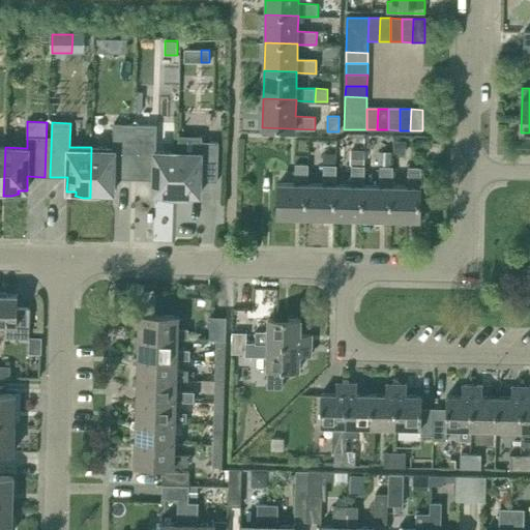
[(91,147),(90,198),(93,198),(101,198),(106,197),(105,196),(105,193),(113,193),(114,179),(131,179),(133,124),(114,124),(113,148),(91,147)]
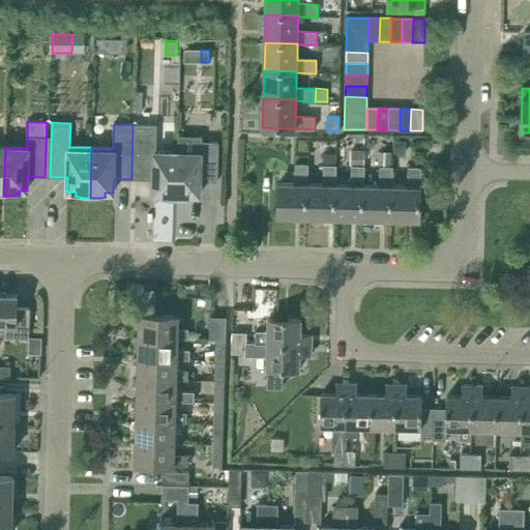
[(162,197),(162,198),(166,199),(169,200),(173,200),(176,201),(178,152),(155,151),(156,125),(138,124),(136,179),(153,179),(153,194),(163,195),(163,197),(162,197)]
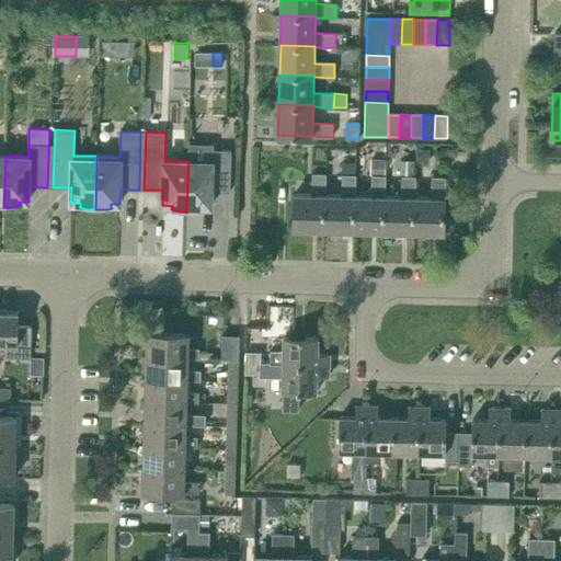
[(201,212),(203,210),(203,209),(202,209),(202,206),(212,207),(212,192),(230,192),(231,150),(215,149),(215,144),(189,142),(189,161),(186,213),(191,213),(196,212),(201,212)]
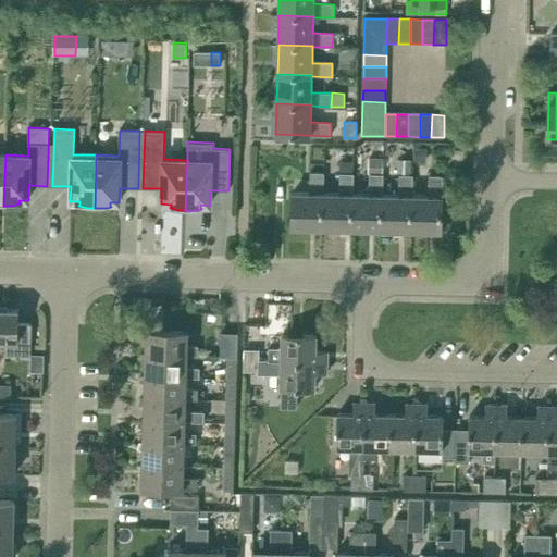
[(415,148),(415,162),(425,162),(426,148),(415,148)]
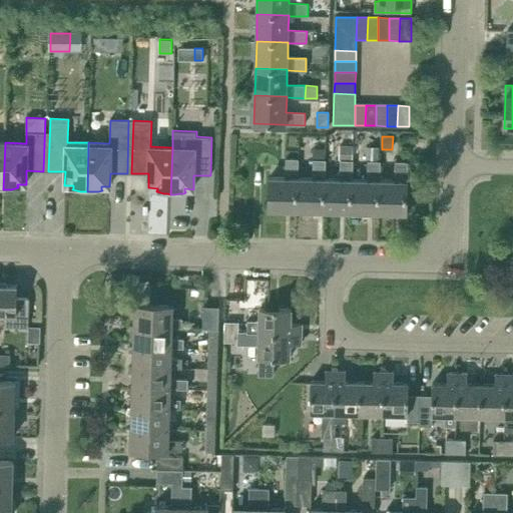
[(340,160),(352,160),(353,145),(340,145),(339,160),(340,160)]
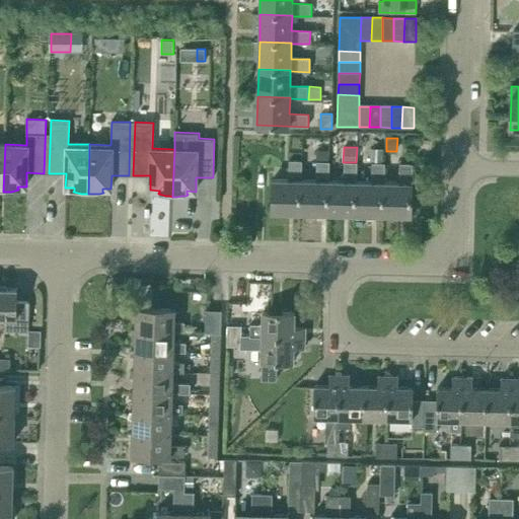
[(370,148),(370,163),(371,163),(383,163),(383,148),(370,148)]
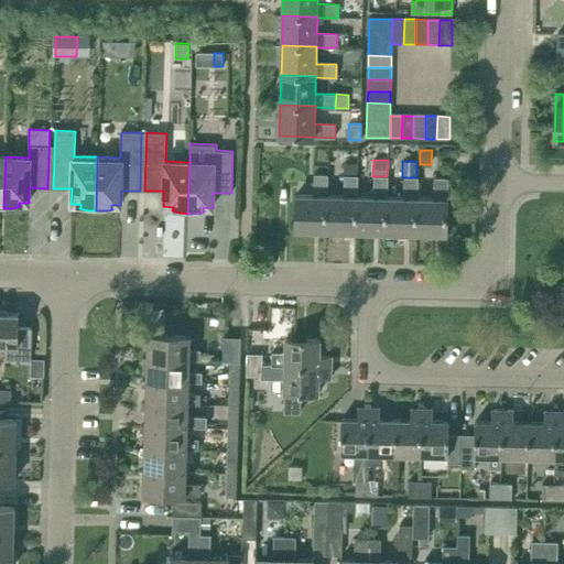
[(295,230),(326,230),(327,195),(325,195),(326,174),(313,174),(313,195),(296,194),(295,230)]
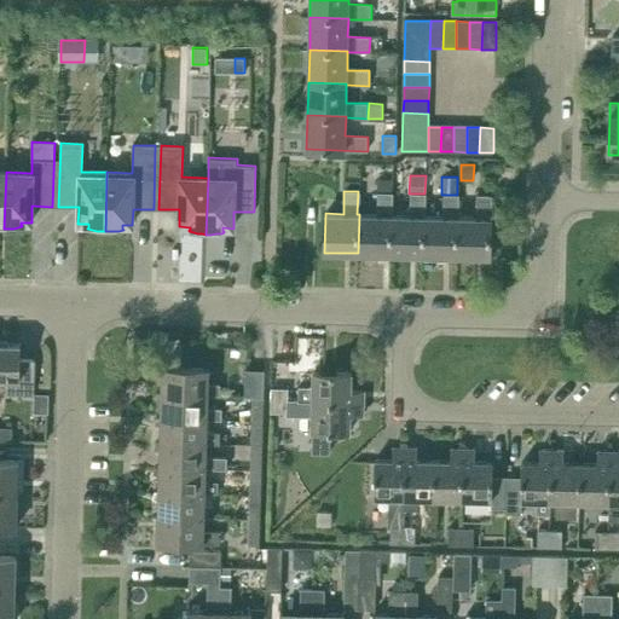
[(358,253),(391,254),(392,215),(392,192),(375,192),(375,214),(359,214),(358,253)]
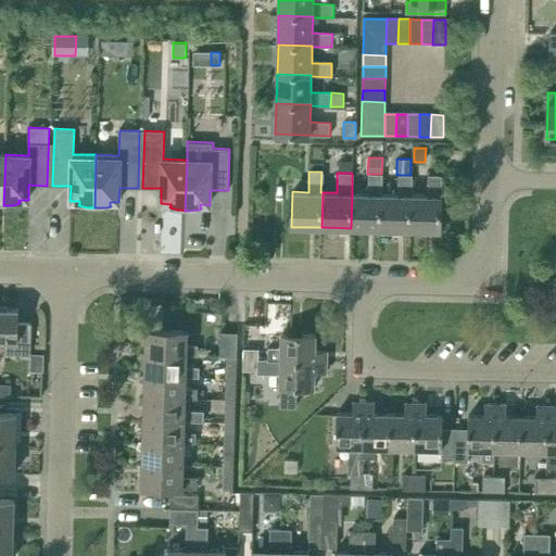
[(351,228),(380,229),(381,194),(381,174),(368,174),(367,194),(352,193),(351,228)]
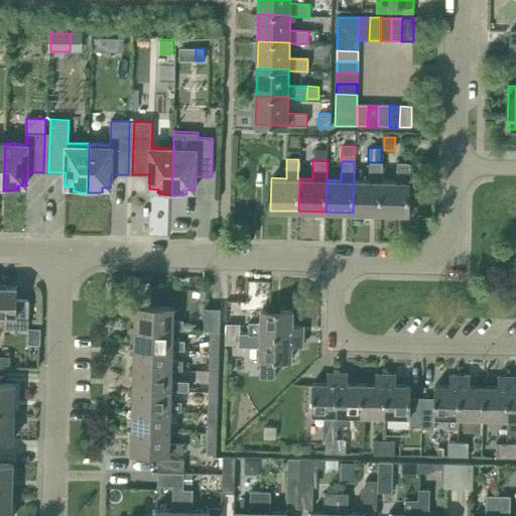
[(354,180),(353,213),(381,213),(381,181),(381,162),(369,162),(368,180),(354,180)]
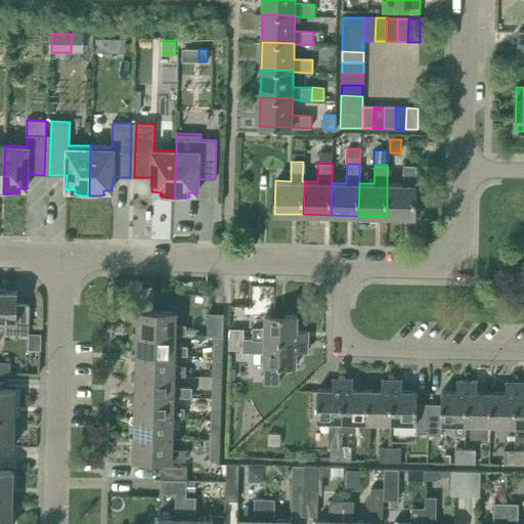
[(402,184),(387,184),(387,216),(416,217),(417,166),(402,165),(402,184)]
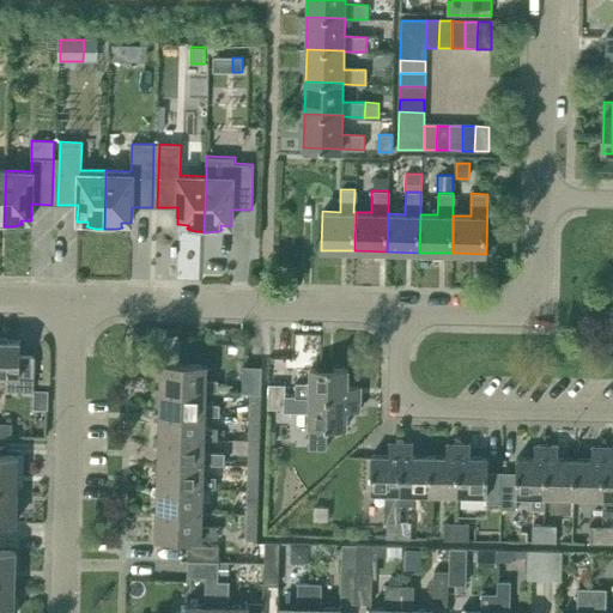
[(19,356),(19,341),(7,341),(7,339),(0,338),(0,375),(7,376),(6,389),(34,390),(35,356),(19,356)]
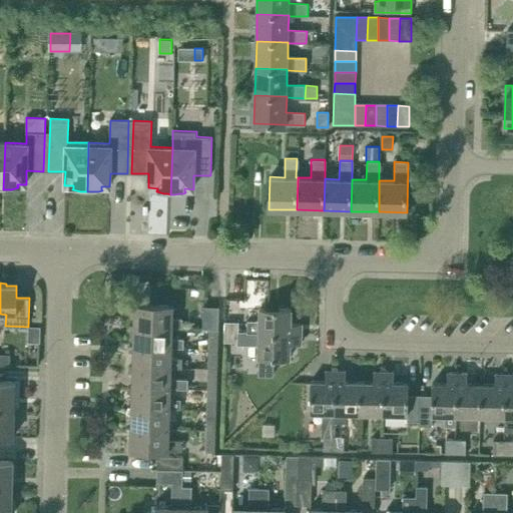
[(134,312),(133,326),(172,327),(182,327),(182,318),(172,318),(173,306),(131,304),(130,311),(134,312)]
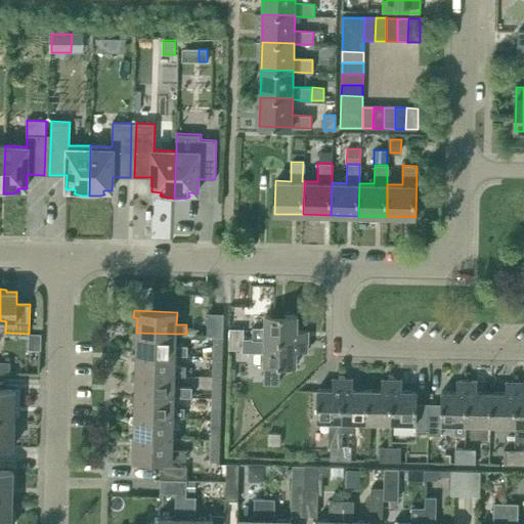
[(214,335),(214,336),(223,336),(223,314),(208,313),(207,335),(214,335)]
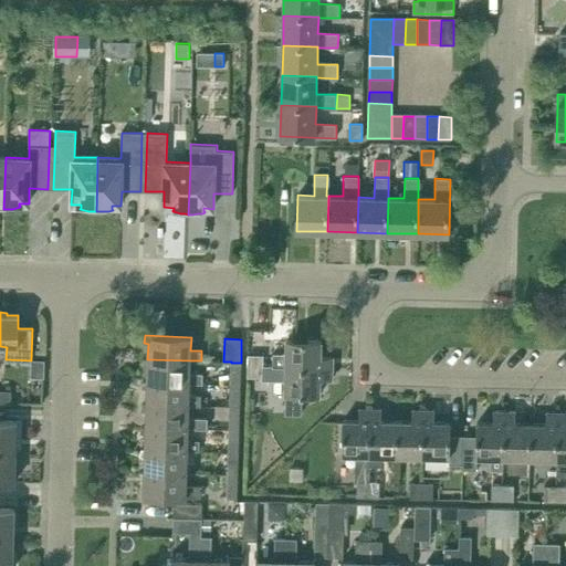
[(321,341),(286,339),(286,354),(273,354),(273,366),(332,368),(332,356),(321,356),(321,341)]
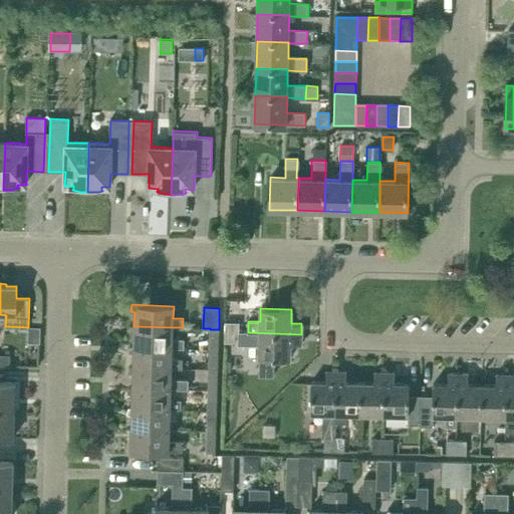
[(239,322),(225,322),(225,332),(238,332),(238,331),(239,322)]
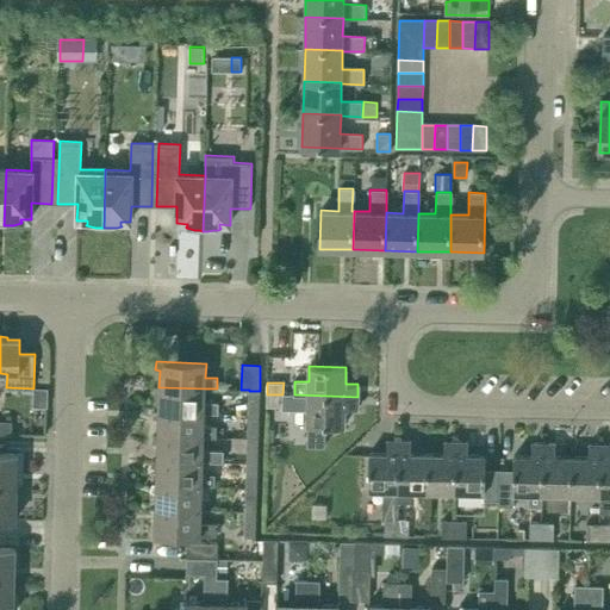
[(159,396),(159,411),(205,412),(219,412),(219,402),(205,400),(205,388),(159,387),(155,387),(154,394),(159,396)]
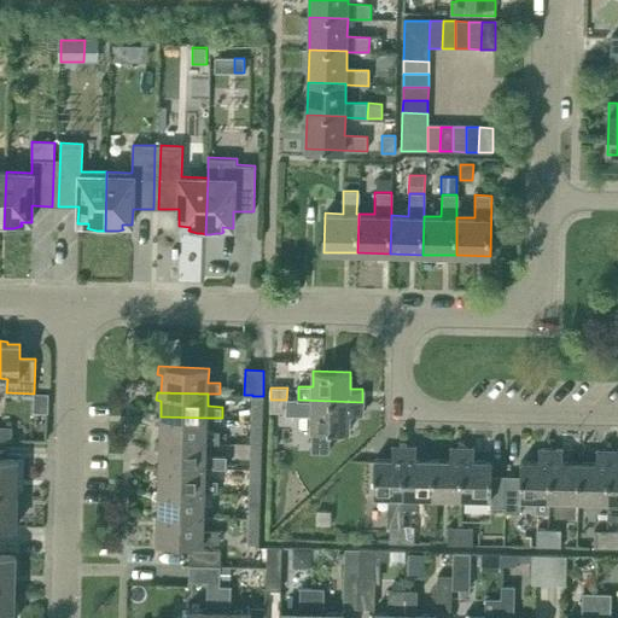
[(262,420),(263,396),(252,396),(251,420),(262,420)]
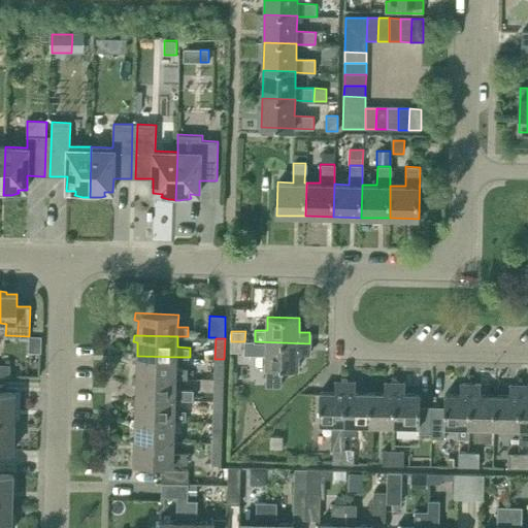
[(309,352),(309,343),(255,341),(244,341),(231,341),(230,352),(244,352),(244,354),(266,355),(266,366),(298,368),(298,352),(309,352)]
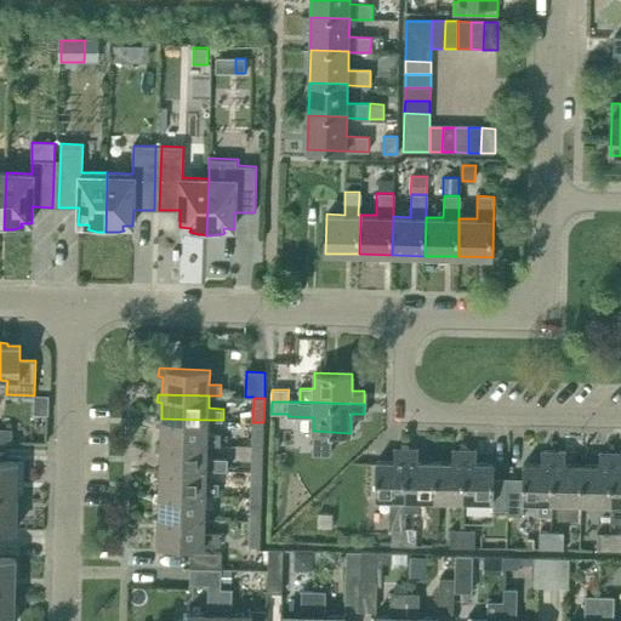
[(209,420),(161,419),(157,419),(155,426),(161,427),(160,443),(208,445),(208,444),(221,444),(221,433),(208,432),(209,420)]
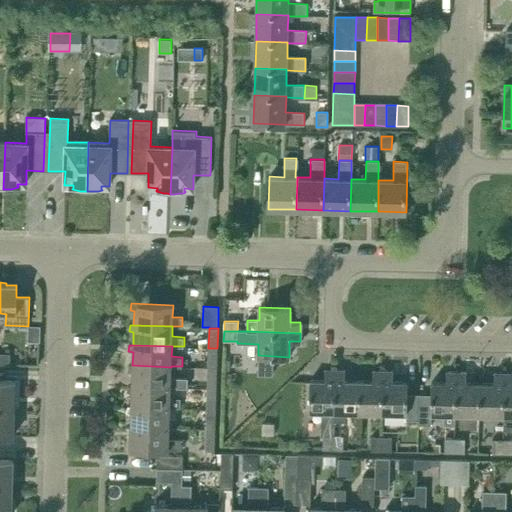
[(216,369),(217,348),(208,348),(208,368),(216,369)]
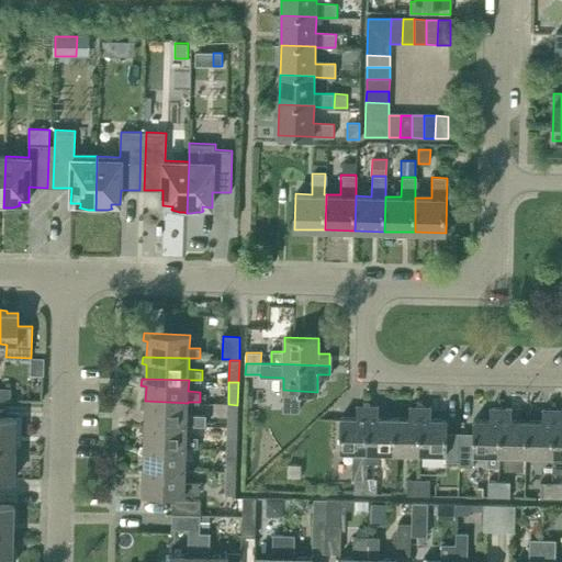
[(11,388),(0,388),(0,398),(11,400),(11,388)]
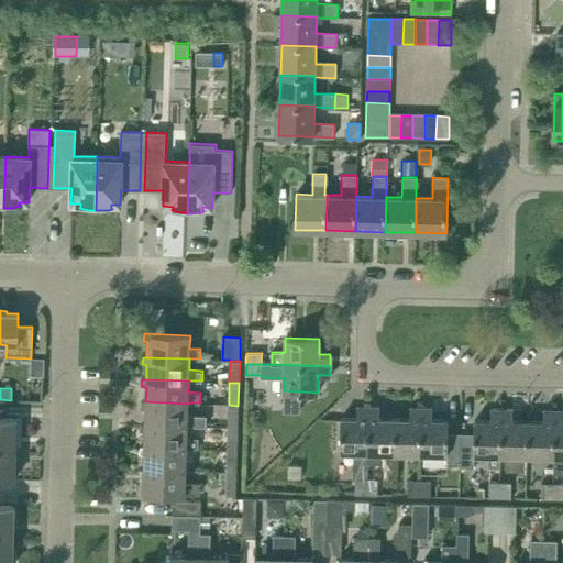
[(141,423),(141,424),(187,426),(206,426),(206,415),(188,415),(188,404),(145,401),(141,401),(140,408),(145,409),(145,424),(141,423)]
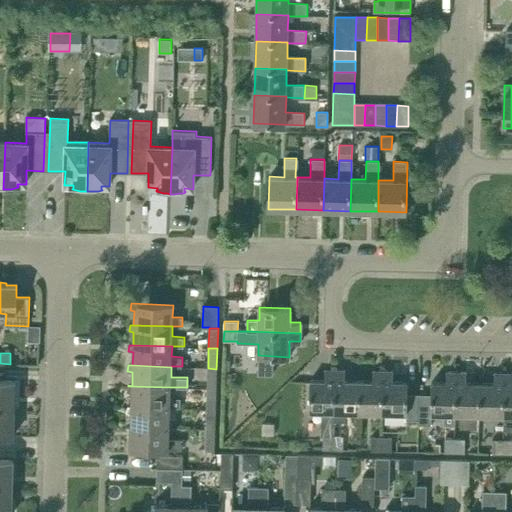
[(208,368),(207,389),(216,389),(216,369),(208,368)]
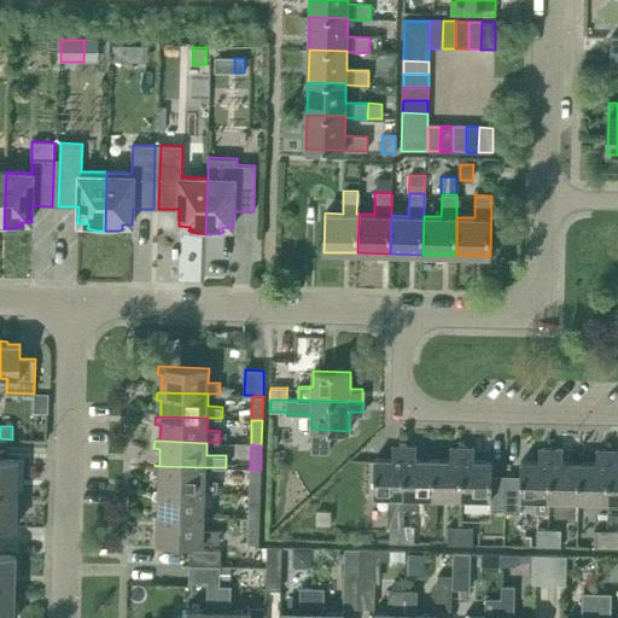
[(404,445),(392,445),(392,459),(374,459),(373,496),(389,497),(389,526),(390,526),(390,543),(402,543),(402,526),(403,497),(404,445)]
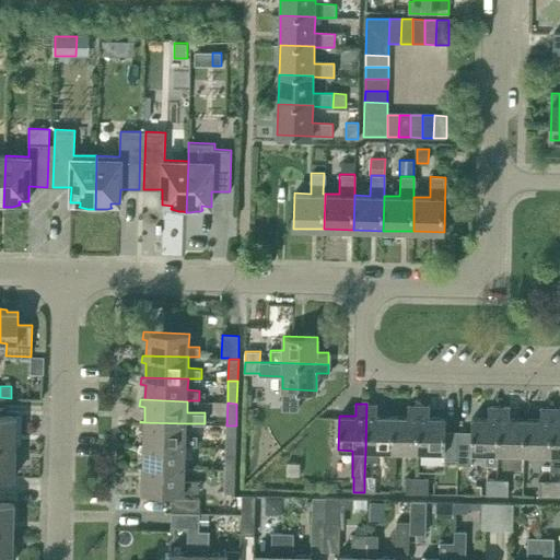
[(392,452),(393,417),(377,416),(377,405),(366,404),(365,451),(392,452)]
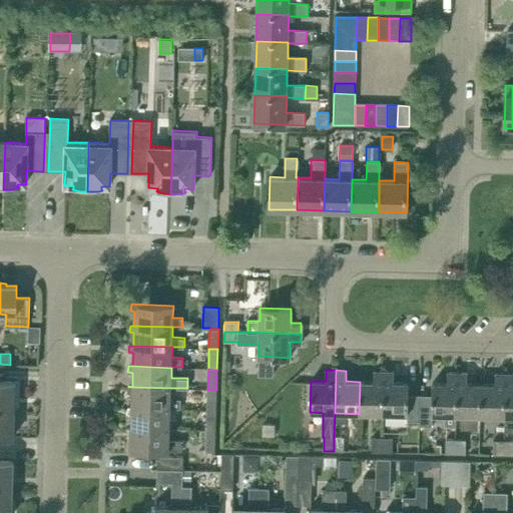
[(374,382),(360,382),(359,414),(381,414),(383,372),(374,371),(374,382)]
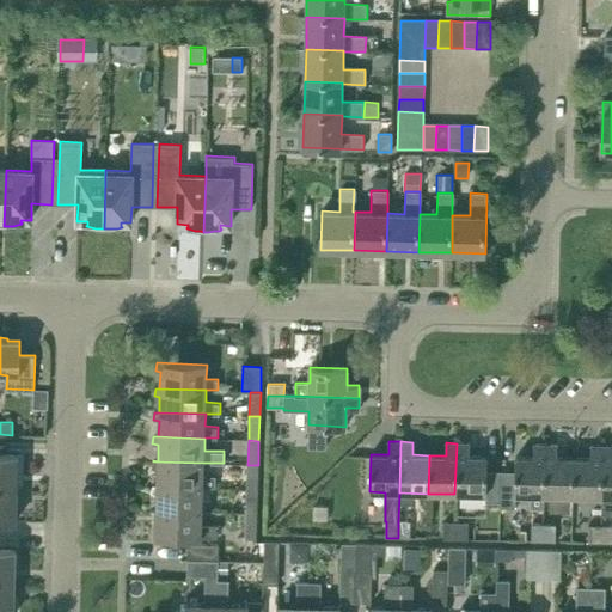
[(469,444),(457,444),(454,494),(487,494),(485,507),(500,508),(500,472),(488,471),(488,457),(469,456),(469,444)]
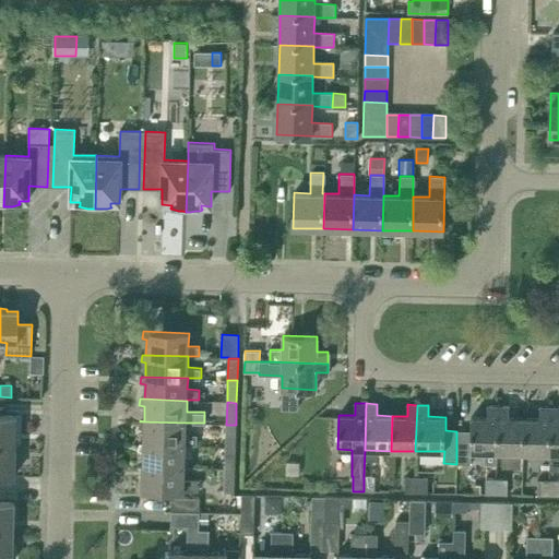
[(456,431),(456,464),(471,464),(471,452),(485,452),(484,465),(496,465),(497,406),(487,406),(487,418),(471,418),(471,431),(456,431)]
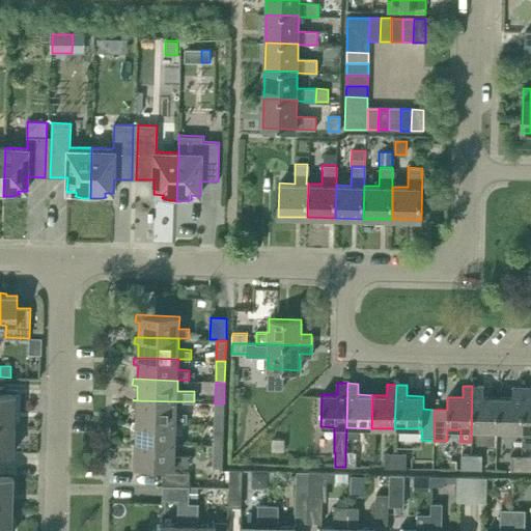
[(471,429),(496,430),(497,397),(483,397),(483,386),(472,386),(471,429)]
